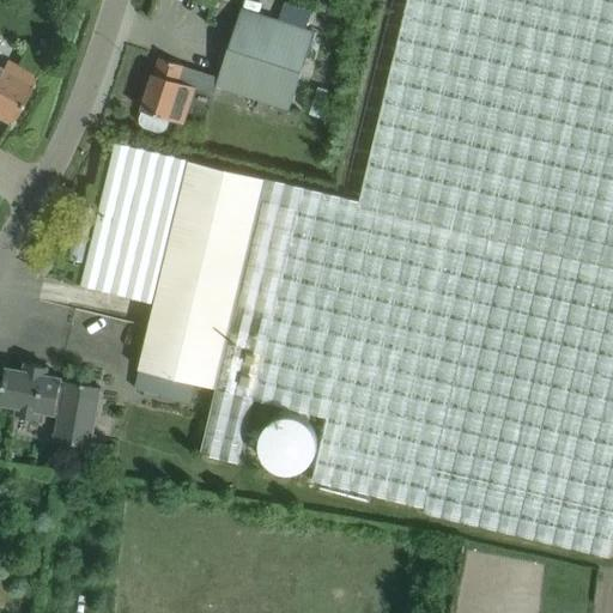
[(612,542),(612,0),(407,0),(359,201),(115,143),(80,285),(155,303),(134,388),(173,398),(177,378),(216,388),(200,453),(240,462),(254,399),(327,417),(313,480),(424,507),(423,511),(611,556),(612,542)]
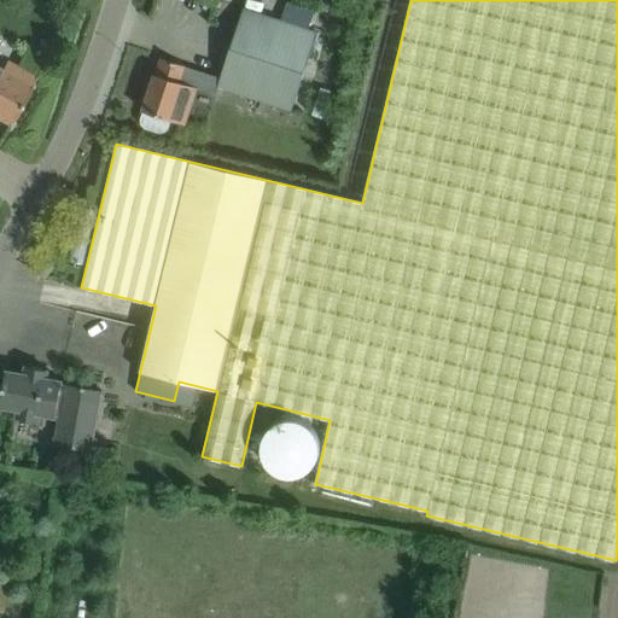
[(216,88),(287,110),(313,29),(243,9),(216,88)]
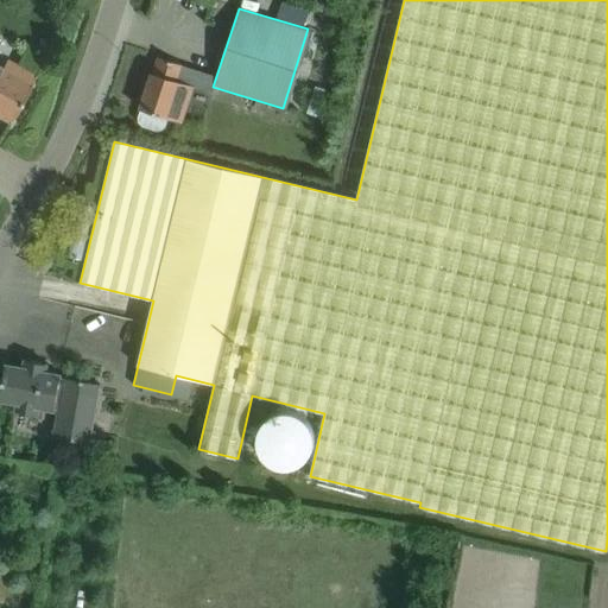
[(182,64),(159,57),(153,74),(152,73),(152,74),(147,76),(145,86),(146,90),(140,109),(141,109),(139,118),(139,122),(143,126),(157,130),(162,130),(165,126),(168,118),(182,122),(188,103),(182,101),(187,84),(177,81),(182,64)]
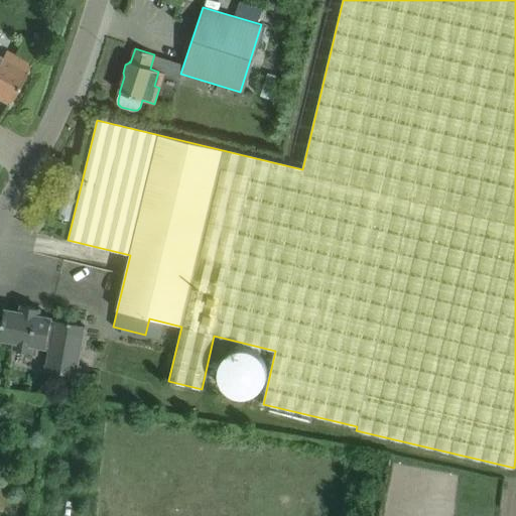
[(0,99),(8,104),(30,66),(29,65),(25,72),(0,57),(0,99)]
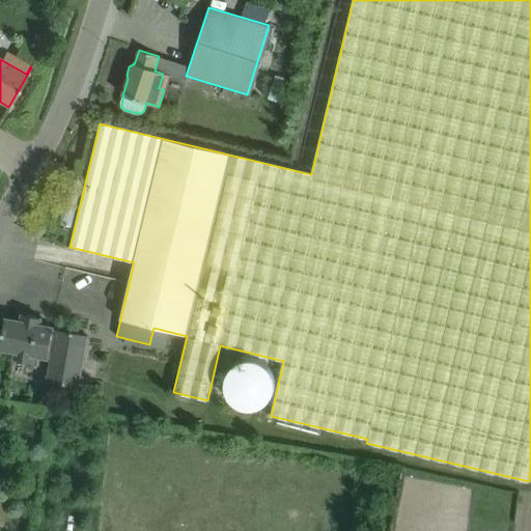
[(45,217),(33,230),(40,236),(52,223),(45,217)]
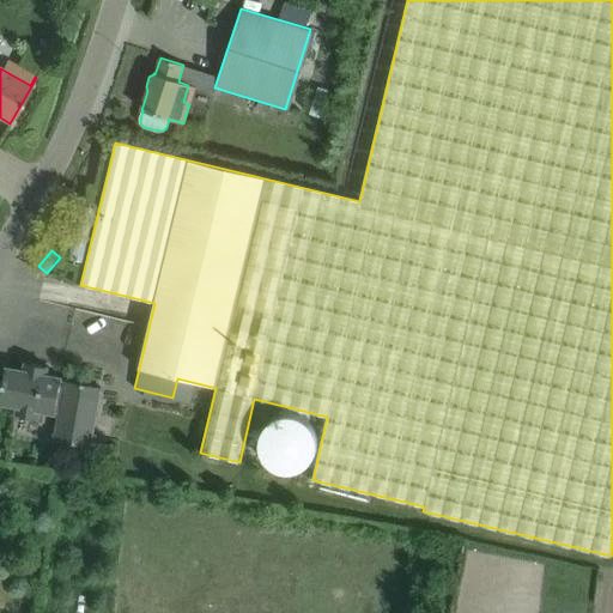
[(98,398),(101,388),(79,383),(71,382),(61,381),(61,378),(50,376),(47,376),(48,368),(25,363),(24,371),(6,368),(4,384),(0,384),(0,386),(0,399),(0,402),(17,407),(16,414),(38,419),(40,411),(59,414),(54,442),(90,448),(98,398)]
